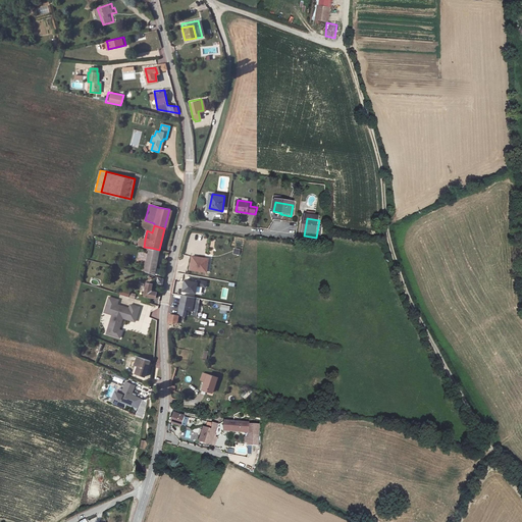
[(156,272),(161,250),(159,250),(152,248),(147,270),(156,272)]
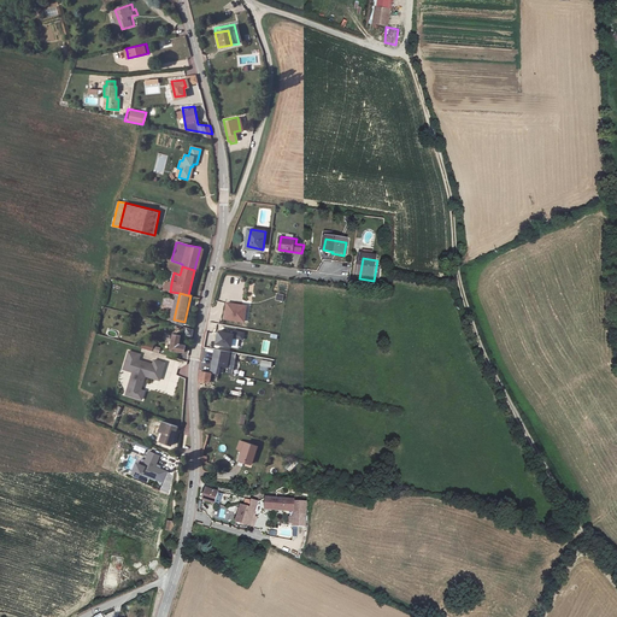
[(262,307),(227,301),(224,317),(259,323),(262,307)]
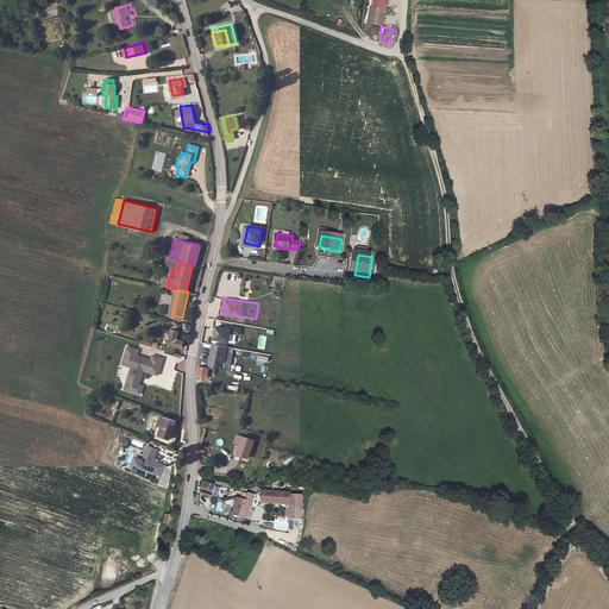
[(215,325),(213,333),(227,337),(230,328),(215,325)]
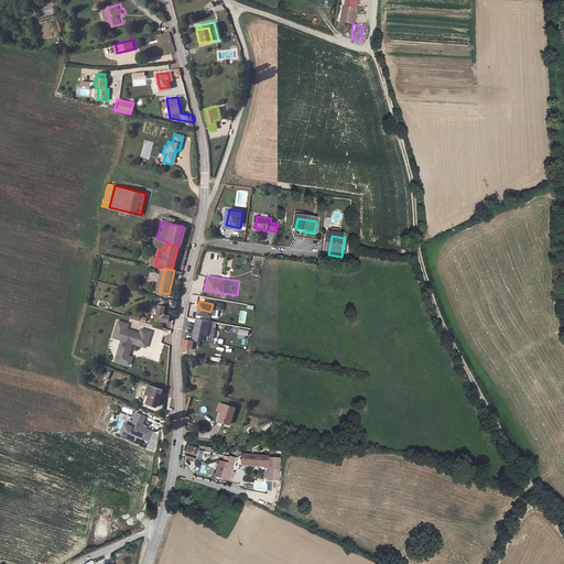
[(173,323),(174,315),(166,313),(167,307),(161,305),(158,320),(173,323)]
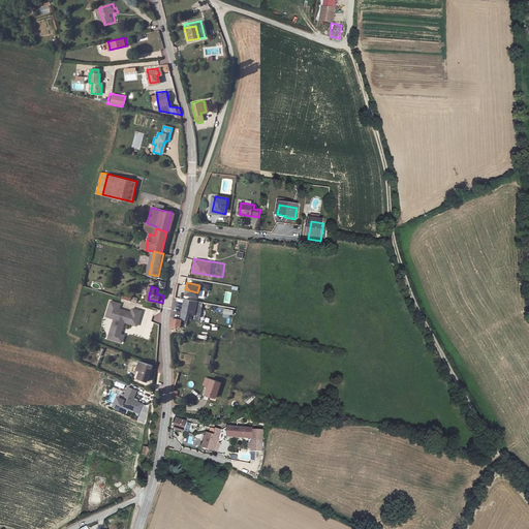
[(180,317),(181,317),(186,318),(188,312),(194,313),(197,292),(185,289),(180,317)]
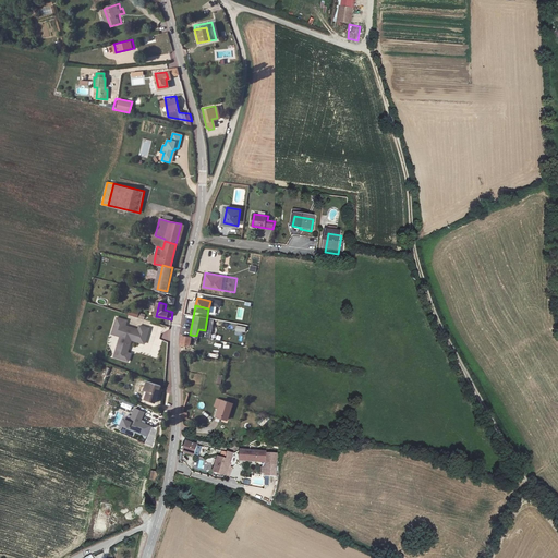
[(131,310),(129,315),(145,319),(147,315),(138,312),(140,312),(131,310)]
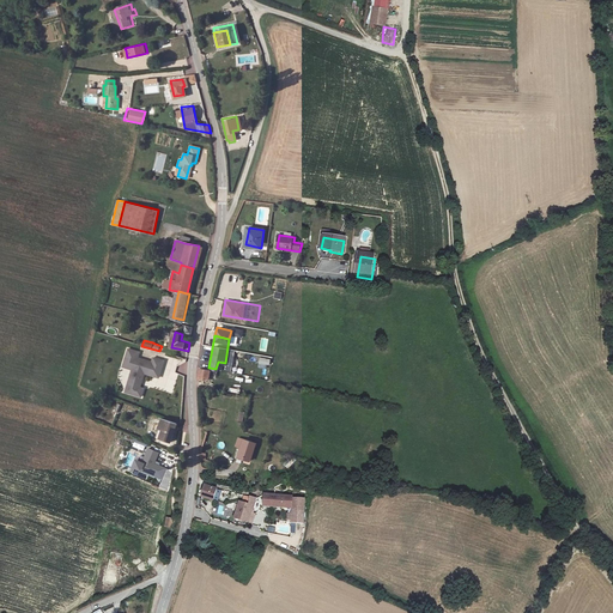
[(137,352),(125,349),(120,365),(125,366),(125,368),(129,370),(128,375),(132,376),(129,384),(125,383),(122,393),(139,396),(141,388),(138,387),(139,383),(138,382),(139,378),(140,378),(141,374),(156,377),(161,360),(150,357),(149,362),(134,358),(137,352)]
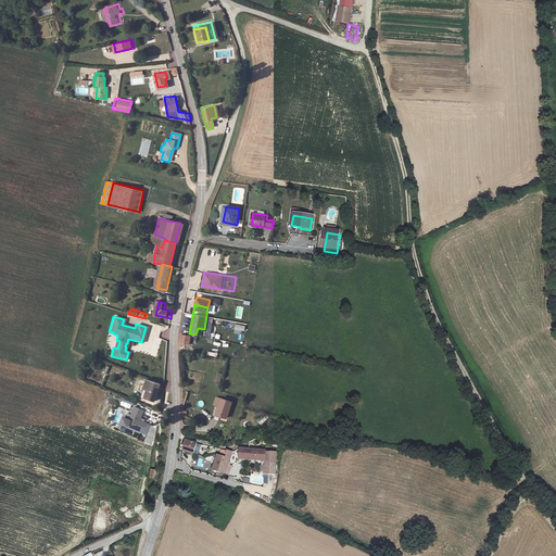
[(140,353),(156,356),(161,339),(158,338),(160,330),(151,328),(150,331),(154,332),(151,343),(148,342),(149,339),(144,338),(140,353)]
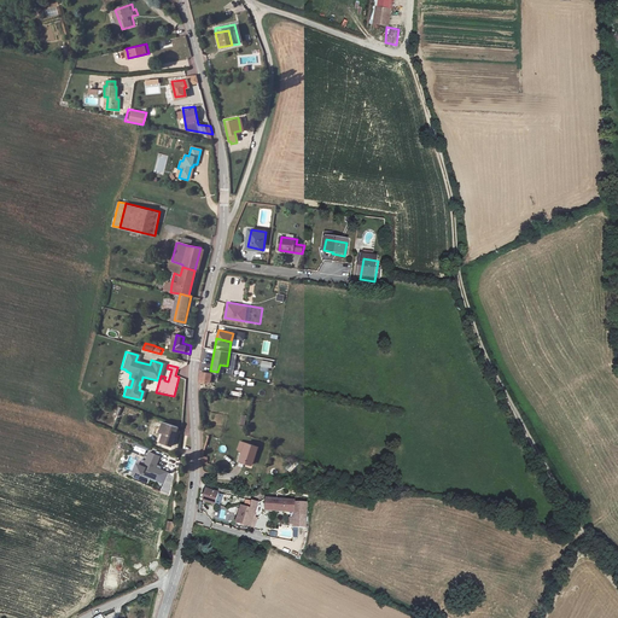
[(243,378),(254,378),(254,368),(244,367),(243,378)]
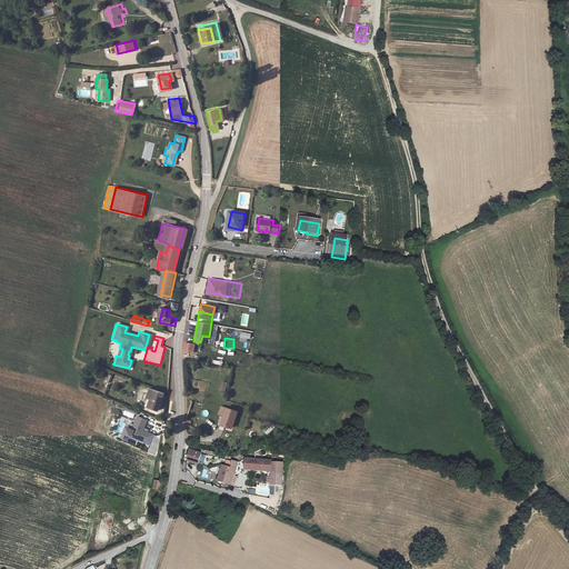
[(193,341),(186,339),(183,348),(192,350),(195,341),(193,341)]
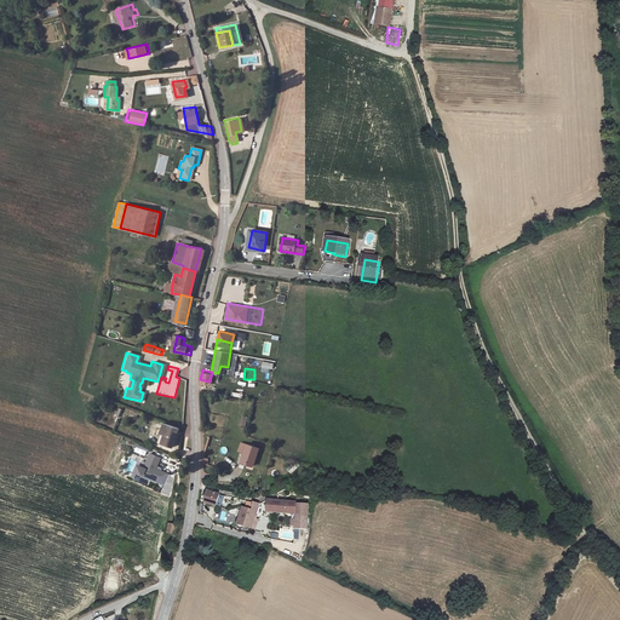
[(177,428),(161,422),(159,426),(156,426),(154,434),(156,434),(155,437),(158,440),(158,442),(168,447),(177,428)]
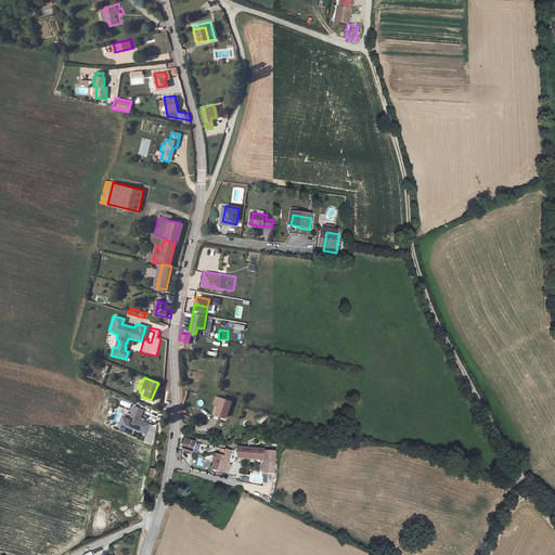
[(228,405),(211,401),(209,409),(214,410),(211,418),(223,421),(228,405)]
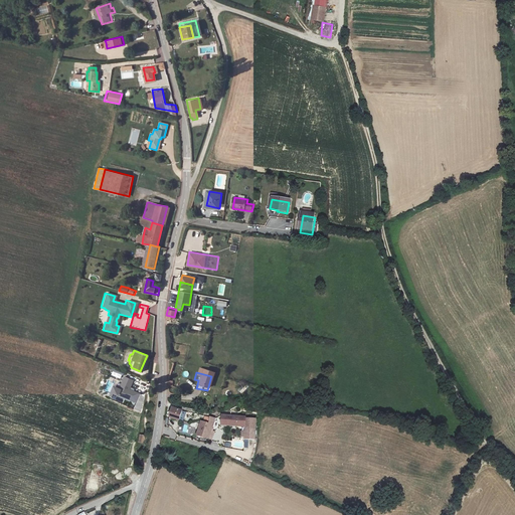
[(134,379),(124,375),(115,396),(138,405),(142,393),(130,388),(134,379)]
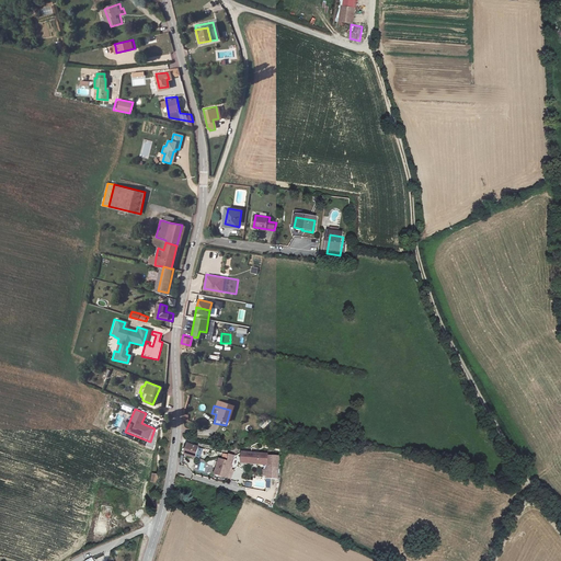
[(263,419),(258,424),(263,428),(268,423),(263,419)]
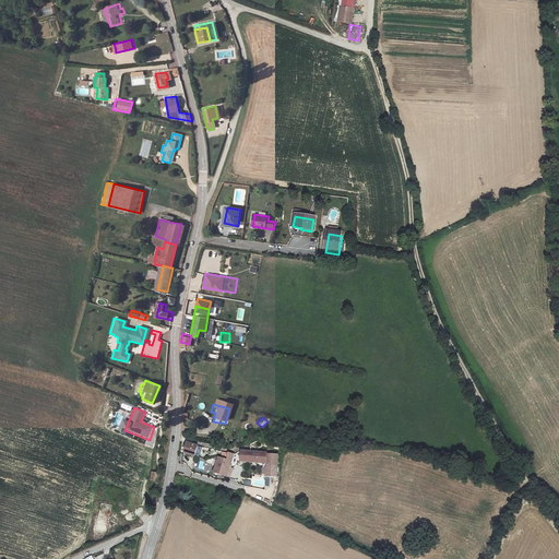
[(195,459),(198,449),(187,444),(186,455),(195,459)]
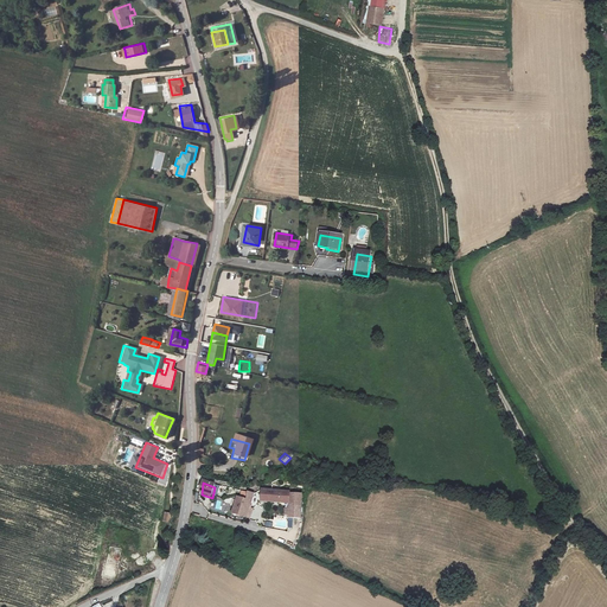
[(288,496),(260,496),(260,506),(288,506),(300,506),(300,497),(288,497),(288,496)]
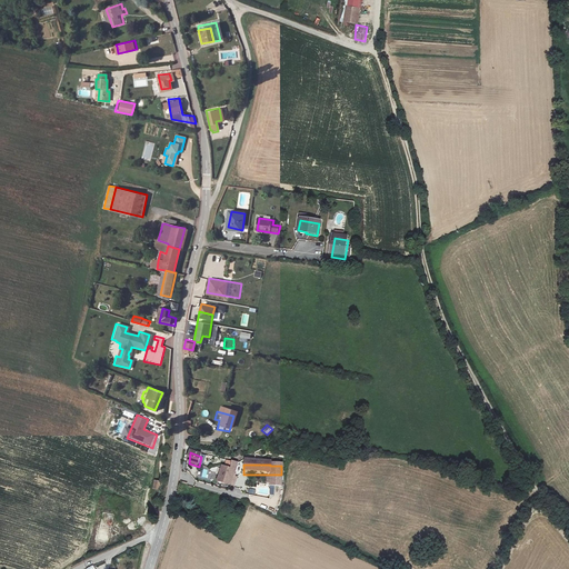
[(228,473),(221,471),(220,471),(217,485),(230,488),(237,468),(230,466),(228,473)]
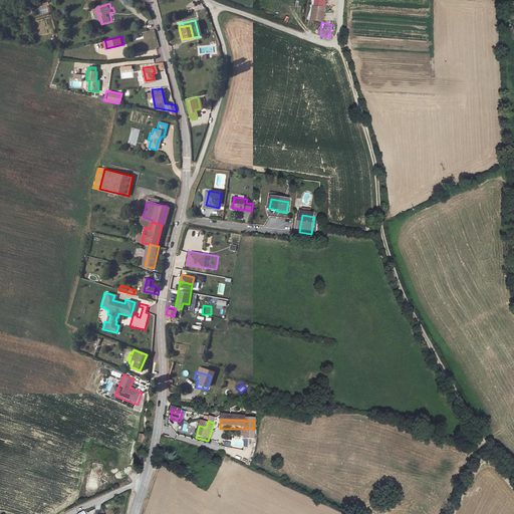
[(254,440),(254,429),(244,429),(244,440),(254,440)]
